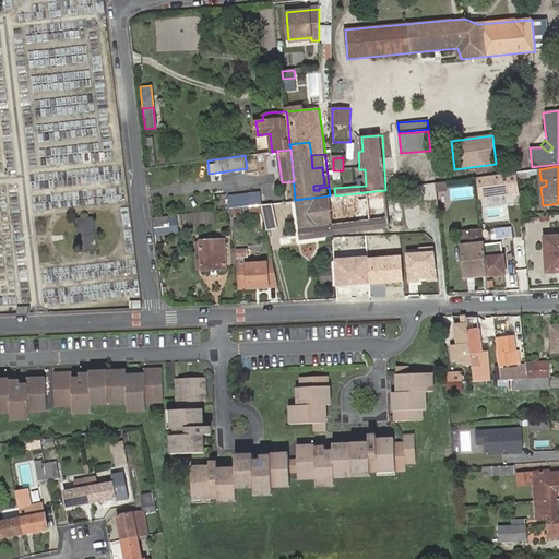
[(516,171),(475,177),(478,200),(519,195),(516,171)]
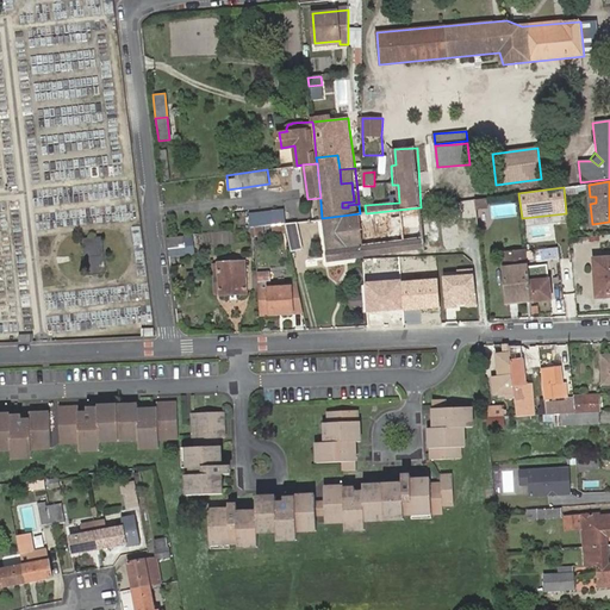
[(486,210),(485,198),(475,200),(477,210),(486,210)]
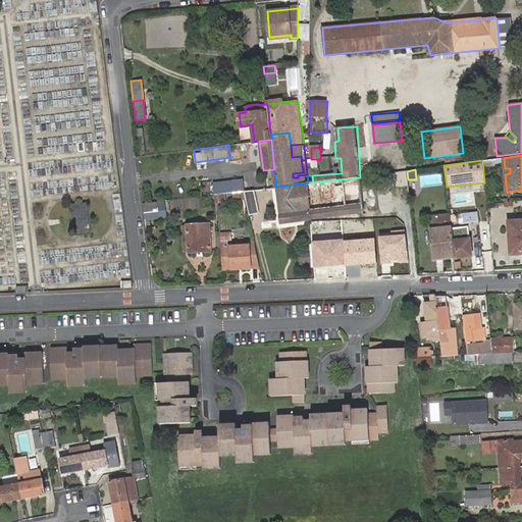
[(424,185),(445,181),(442,171),(422,174),(424,185)]
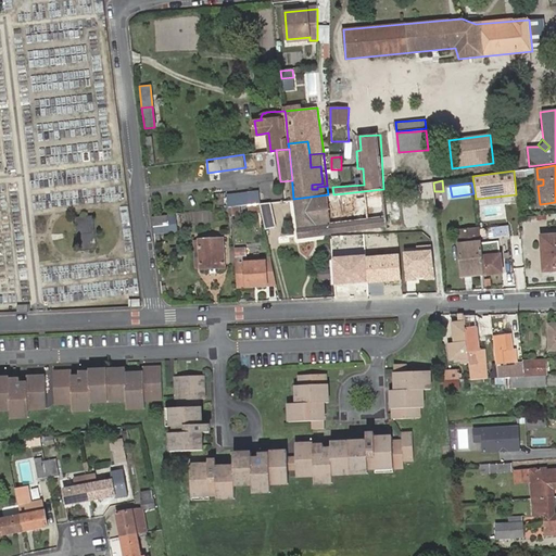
[(227,197),(228,207),(230,207),(231,207),(239,206),(255,204),(260,203),(257,193),(227,197)]
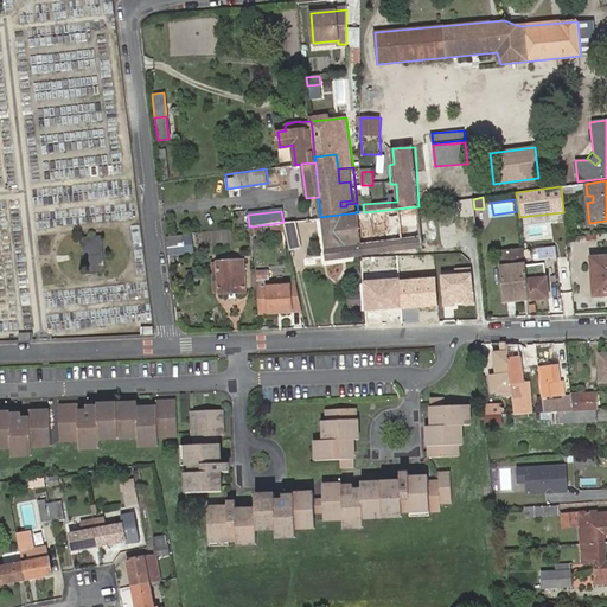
[(362,243),(358,212),(320,217),(326,261),(346,259),(346,257),(363,255),(362,243)]
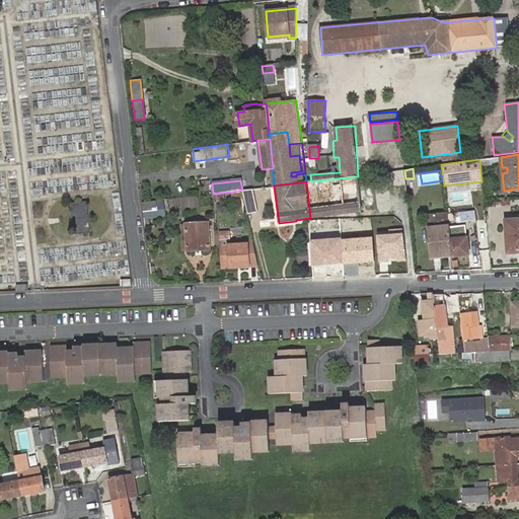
[(255,199),(273,197),(272,186),(253,188),(255,199)]
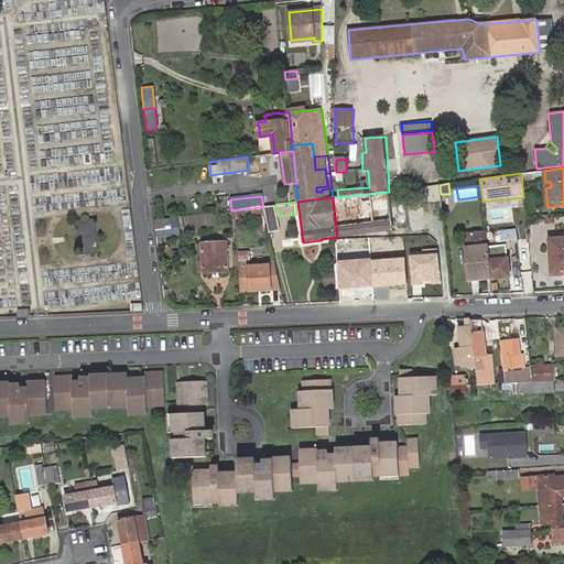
[(260,208),(262,217),(266,232),(277,231),(271,207),(260,208)]
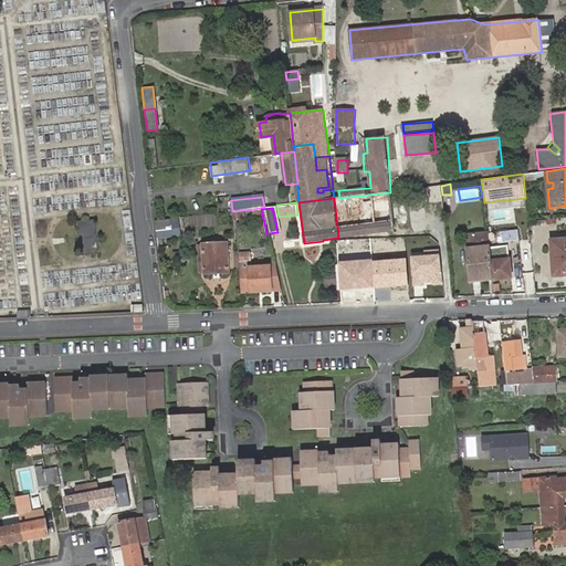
[(263,218),(261,209),(249,210),(251,219),(263,218)]
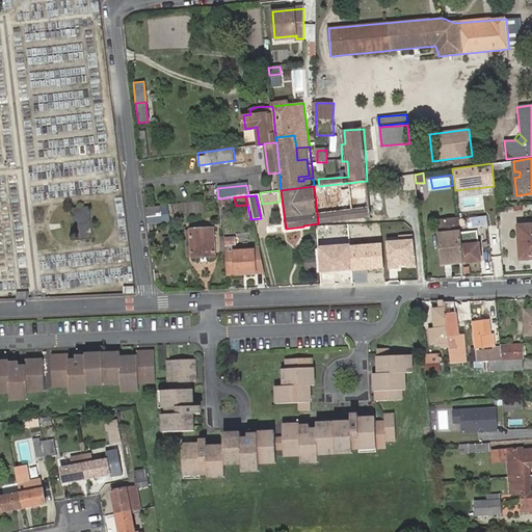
[(229,197),(221,198),(222,207),(230,206),(229,197)]
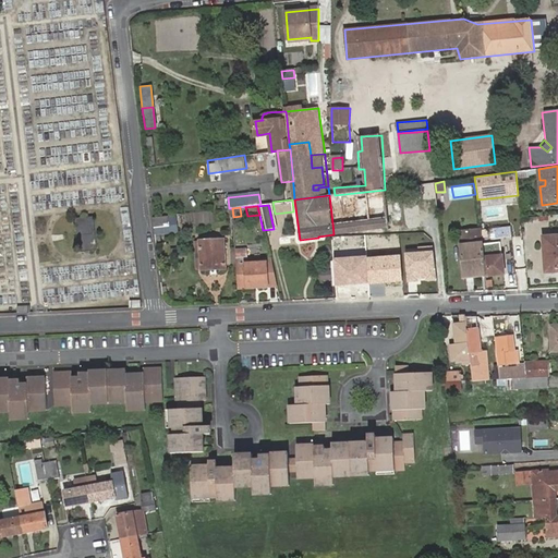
[(167,216),(153,218),(154,227),(168,226),(167,216)]
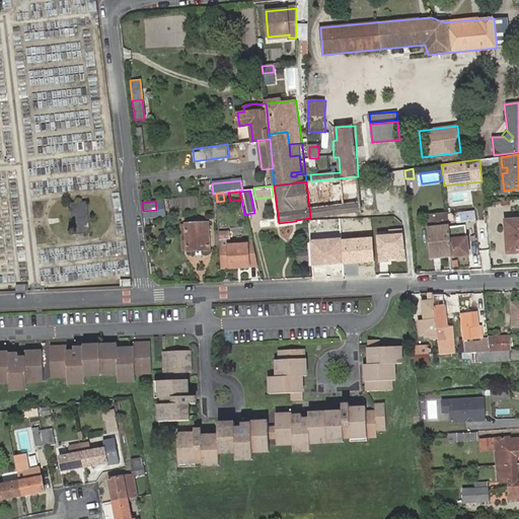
[(90,232),(87,203),(72,205),(75,233),(90,232)]
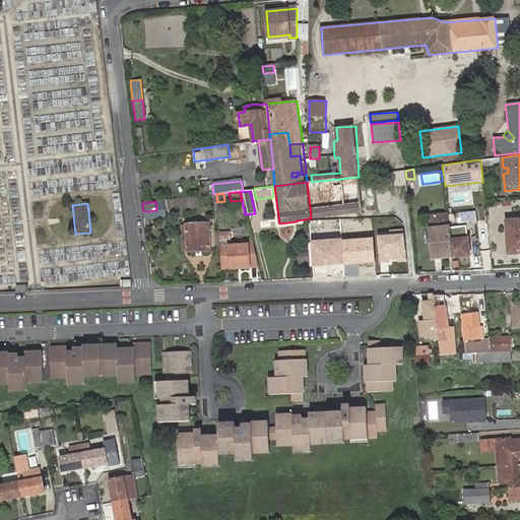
[(311,218),(361,213),(360,203),(310,208),(311,218)]
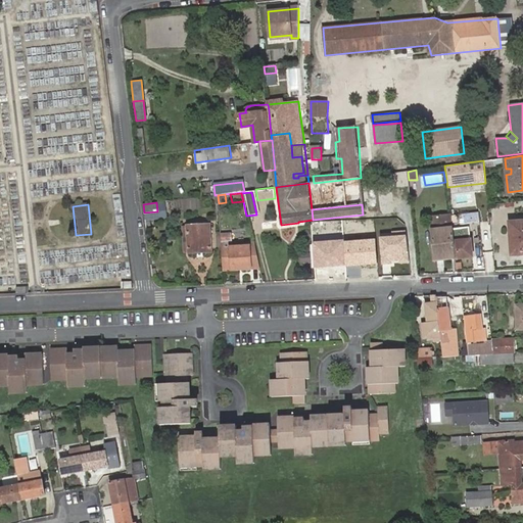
[(431,218),(435,260),(456,258),(453,228),(450,215),(431,218)]
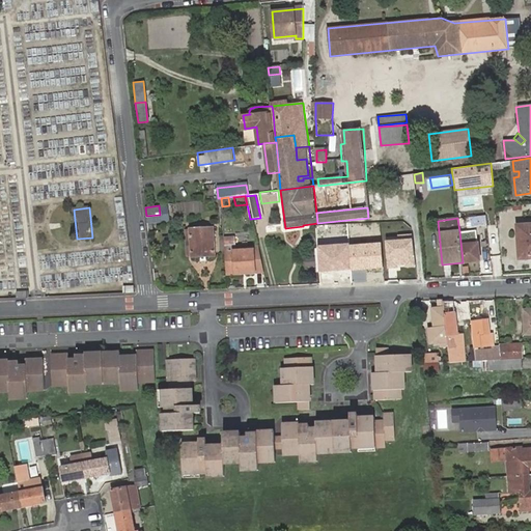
[(530,224),(516,225),(519,259),(530,257),(530,224)]
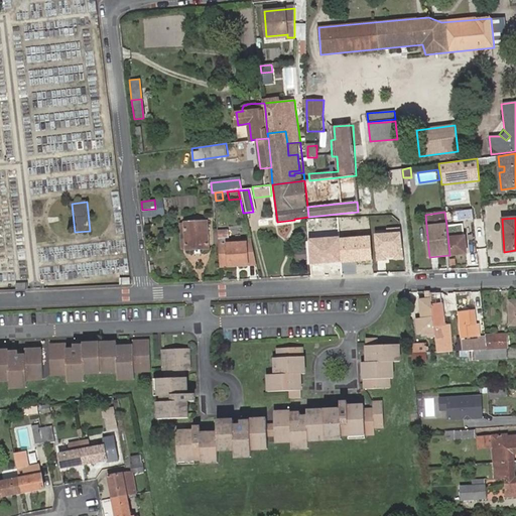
[(185,224),(187,250),(210,249),(209,223),(185,224)]
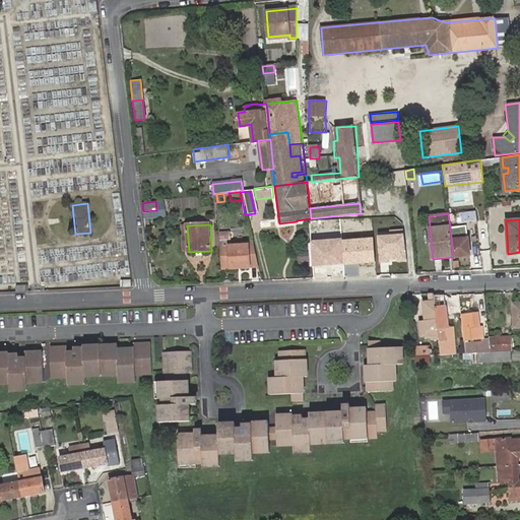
[(450,226),(453,257),(470,255),(469,238),(467,225),(450,226)]
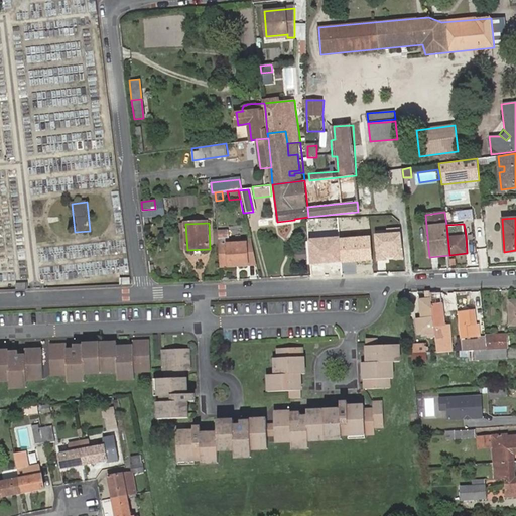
[(400,233),(374,235),(375,260),(402,258),(400,233)]
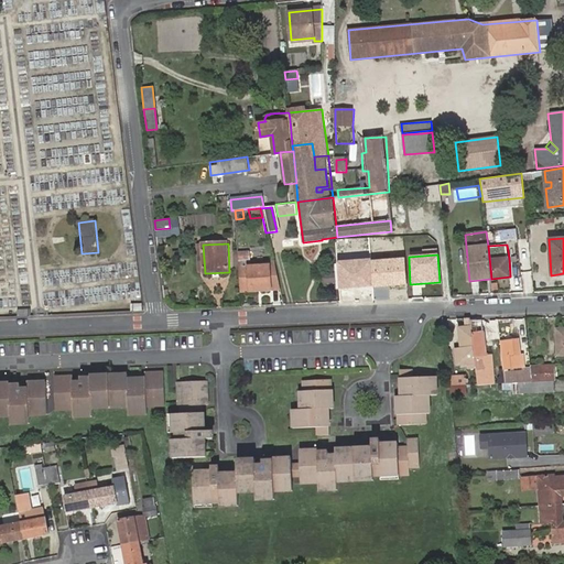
[(371,259),(337,261),(339,289),(373,286),(371,259)]
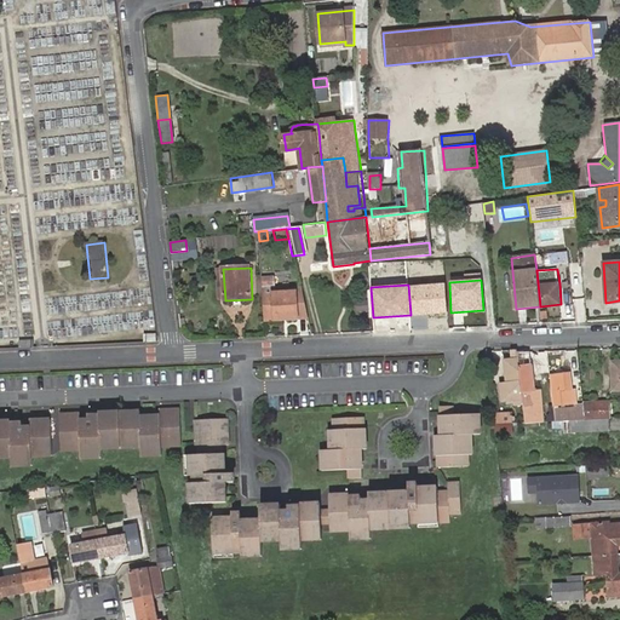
[(446,285),(409,287),(412,316),(448,314),(446,285)]
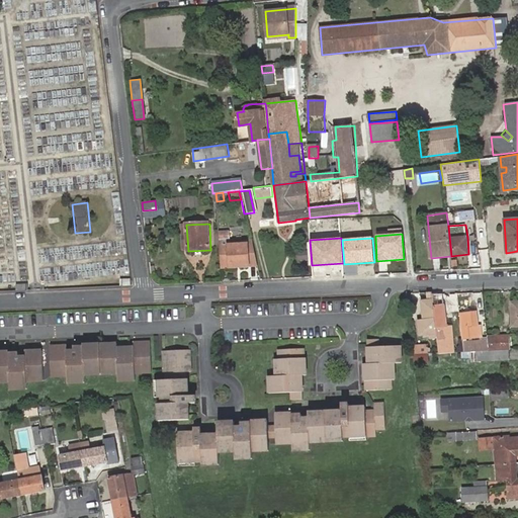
[(230,245),(219,246),(220,267),(236,266),(239,266),(256,265),(251,244),(246,245),(246,241),(230,242),(230,245)]
